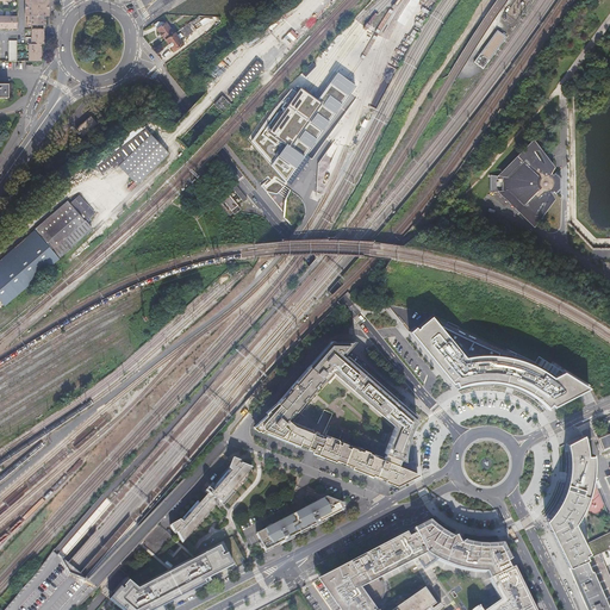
[(48,17),(49,16),(48,0),(26,0),(27,13),(32,13),(32,17),(29,17),(29,26),(43,26),(45,26),(45,20),(43,20),(43,17),(48,17)]
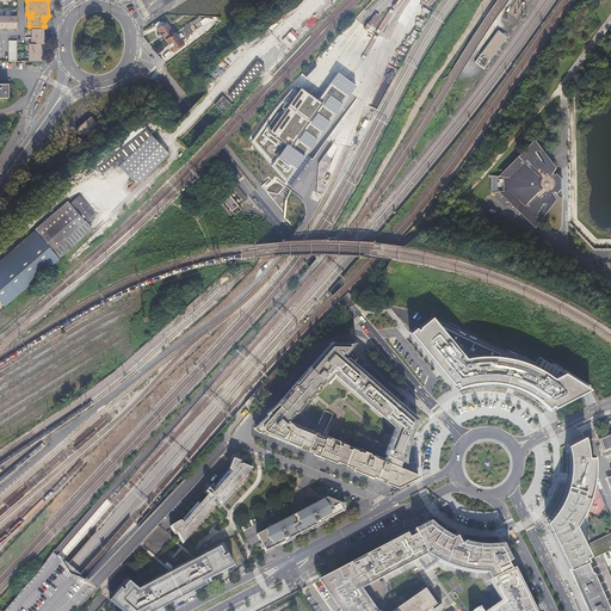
[(316,0),(313,5),(319,10),(327,0),(316,0)]
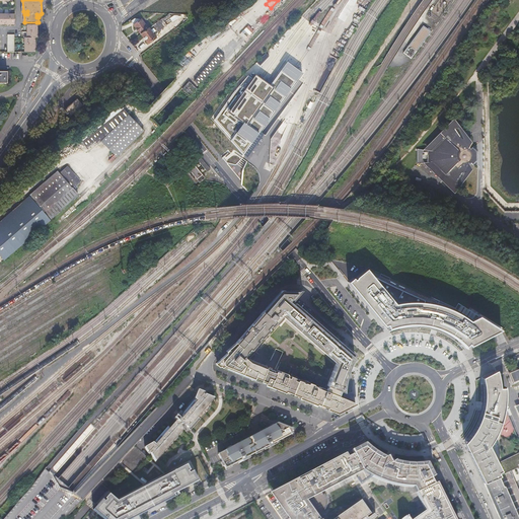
[(239,31),(246,38),(264,20),(257,14),(261,12),(260,11),(239,31)]
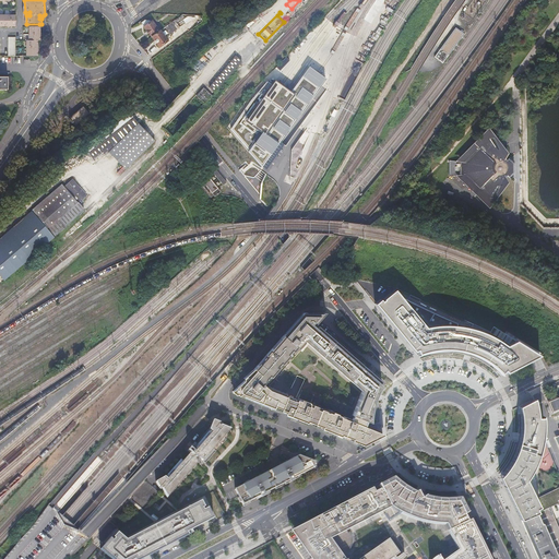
[(0,14),(0,26),(16,26),(16,15),(0,14)]
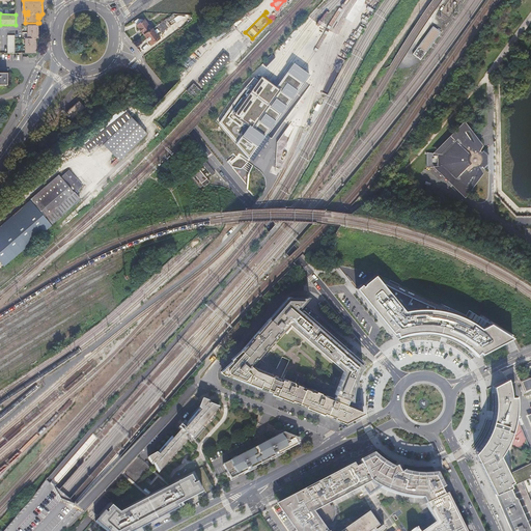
[(144,35),(151,30),(144,21),(143,22),(142,20),(138,20),(135,22),(144,35)]
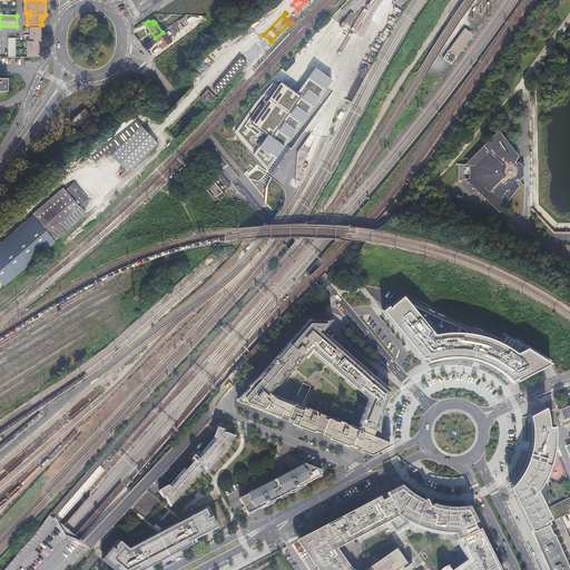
[(27,58),(38,58),(38,41),(40,41),(40,28),(29,28),(29,42),(27,42),(27,58)]
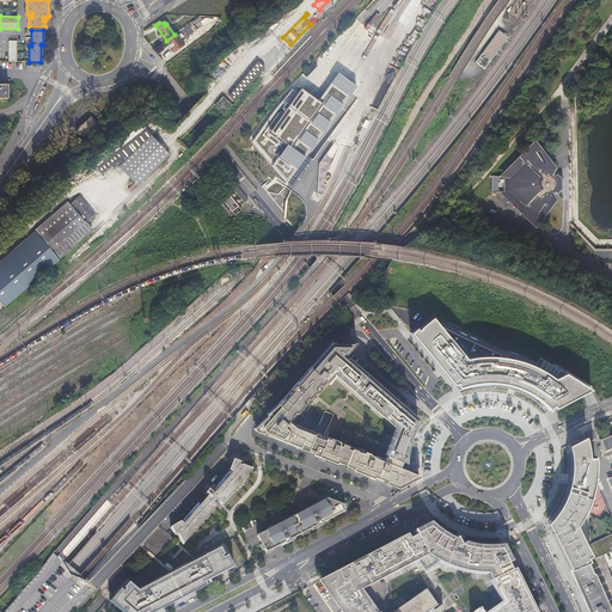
[(508,37),(499,31),(483,54),(491,60),(508,37)]
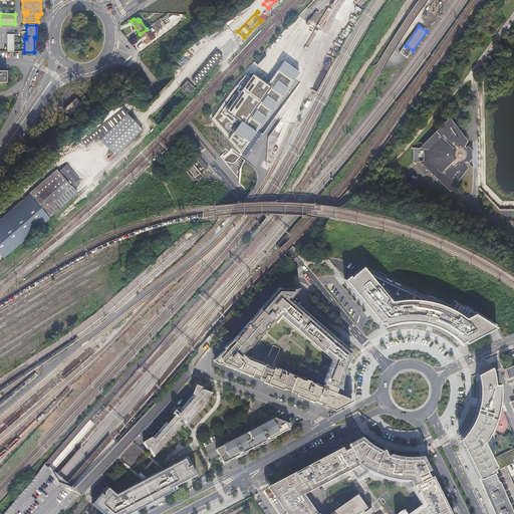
[(152,46),(157,42),(147,29),(140,34),(147,43),(149,42),(152,46)]
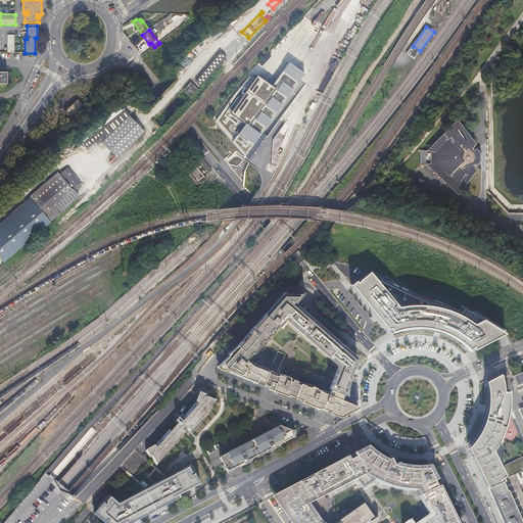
[(273,86),(258,76),(232,111),(228,109),(219,121),(246,154),(305,73),(289,62),(273,86)]
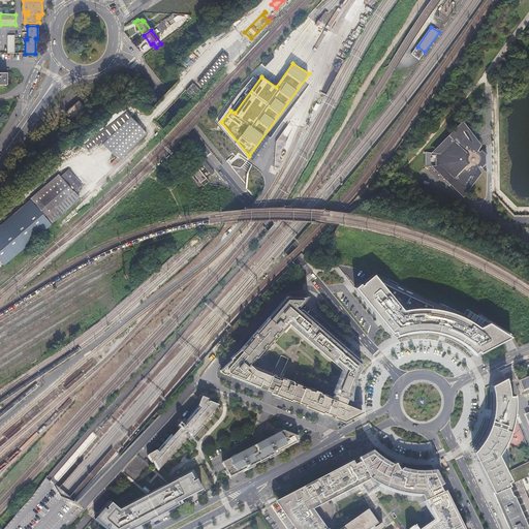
[(194,86),(188,92),(195,98),(201,92),(194,86)]
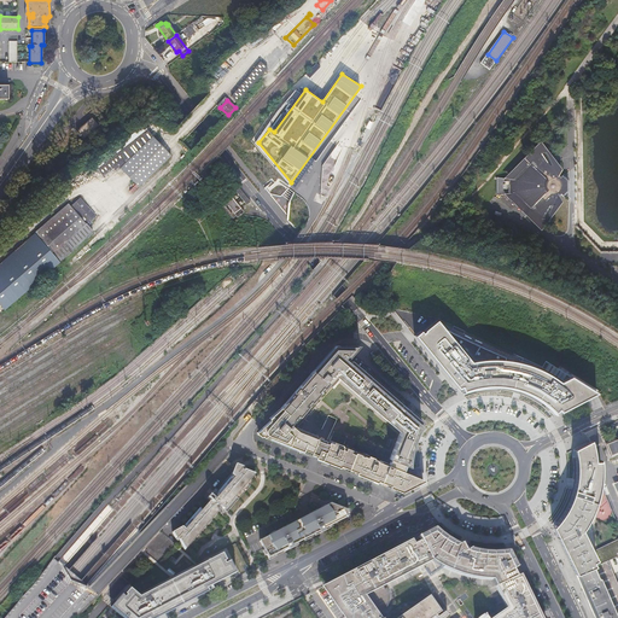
[(93,118),(79,129),(86,139),(100,127),(93,118)]
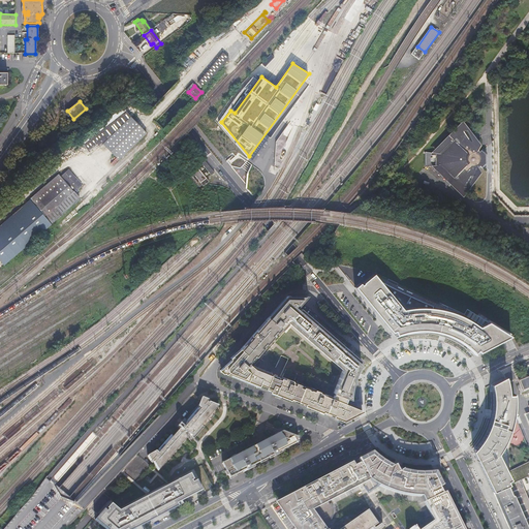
[(121,156),(146,132),(133,120),(137,115),(130,106),(125,111),(121,107),(79,142),(89,154),(101,144),(118,160),(121,156)]
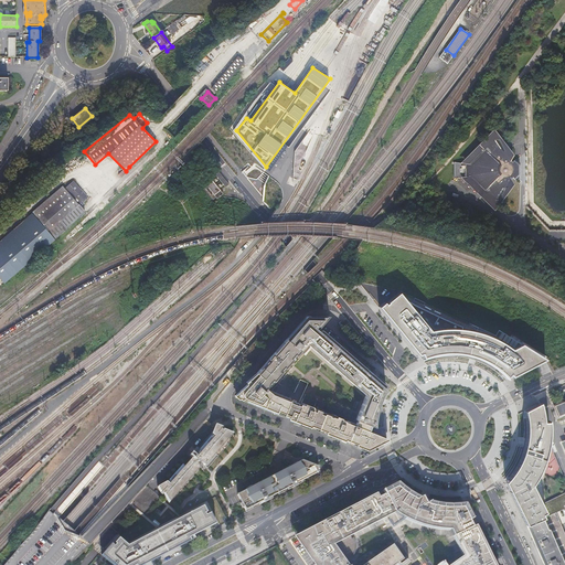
[(513,157),(511,153),(508,155),(499,142),(492,142),(489,147),(489,153),(487,155),(486,155),(475,167),(476,167),(475,169),(464,167),(464,182),(473,180),(475,181),(475,182),(487,194),(488,193),(489,194),(489,201),(496,204),(499,204),(508,193),(513,192),(514,190),(513,189),(514,188),(513,181),(515,180),(516,179),(518,177),(520,177),(521,176),(521,173),(521,171),(520,169),(518,170),(514,164),(512,164),(514,159),(513,159),(513,157)]
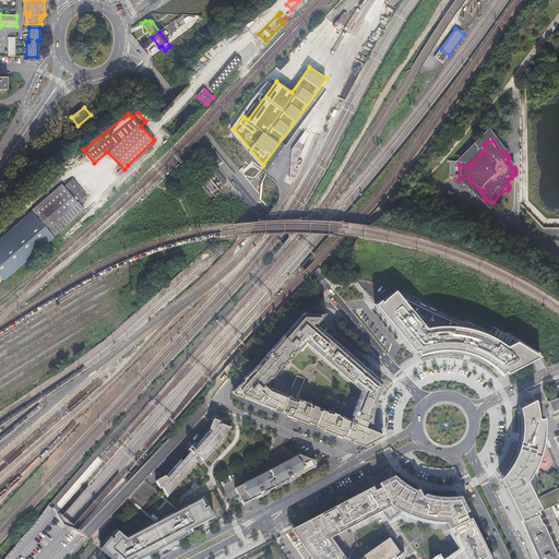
[(225,182),(215,170),(212,173),(222,186),(225,182)]
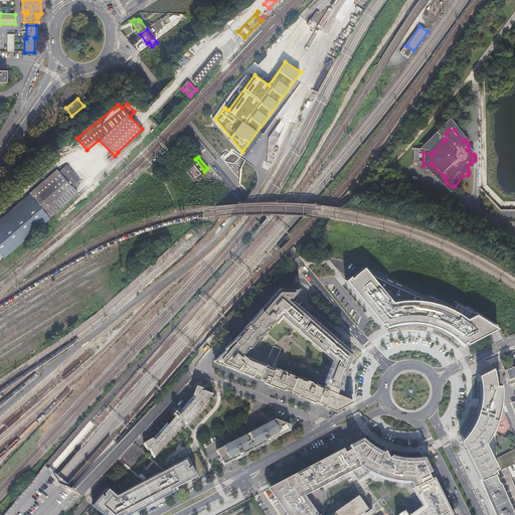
[(196,180),(201,176),(191,163),(185,167),(196,180)]
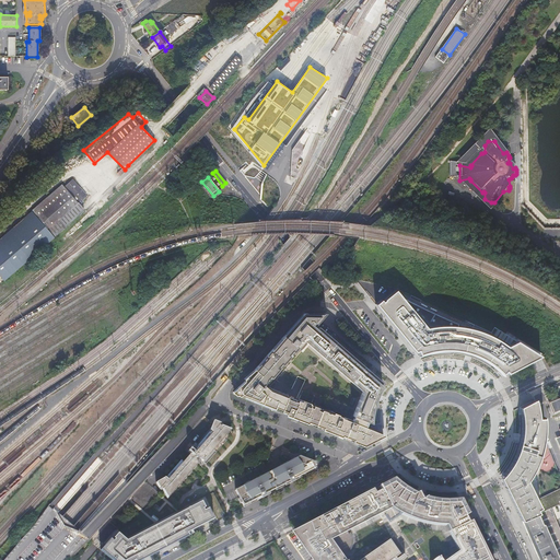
[(72,179),(62,188),(78,205),(82,201),(83,200),(82,199),(86,195),(72,179)]
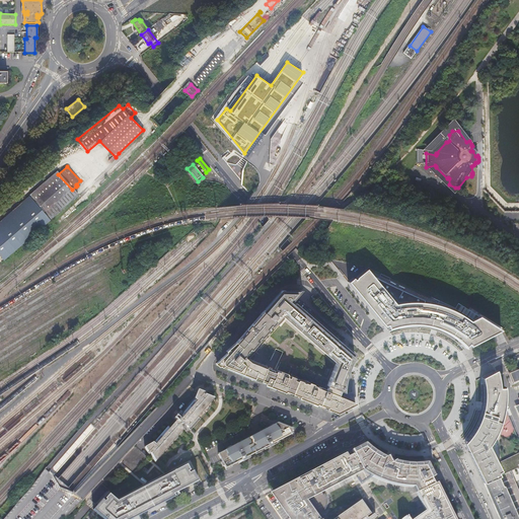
[(72,190),(58,174),(56,171),(28,196),(50,220),(76,195),(72,190)]
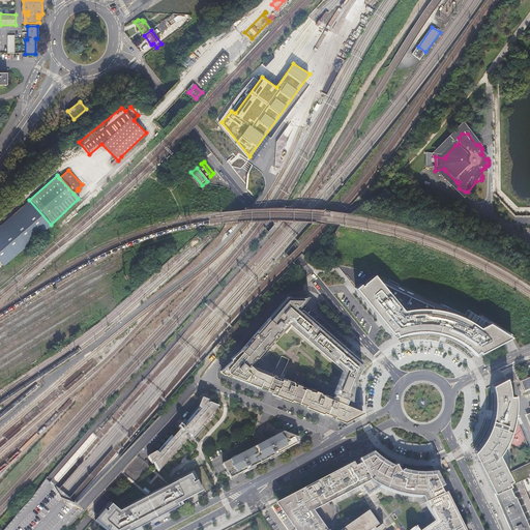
[(21,214),(0,233),(0,261),(4,266),(50,226),(32,205),(28,208),(21,214)]
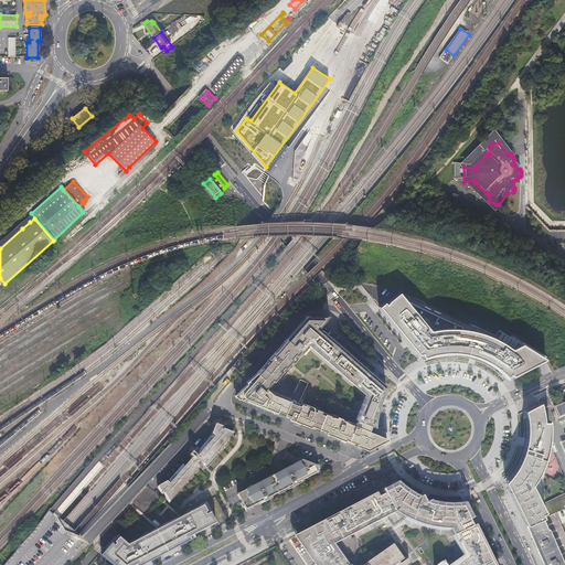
[(0,241),(0,248),(22,228),(19,225),(0,241)]
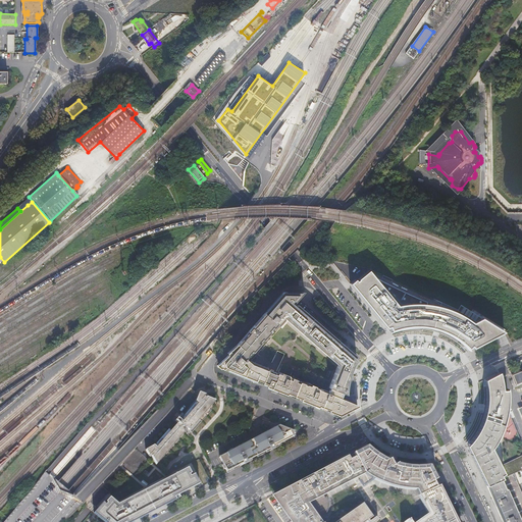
[(361,285),(356,290),(393,334),(396,333),(396,336),(401,334),(406,333),(411,333),(418,333),(420,333),(424,333),(432,334),(437,335),(441,337),(445,340),(453,345),(456,347),(462,353),(465,350),(466,352),(497,335),(508,329),(485,315),(476,320),(470,317),(462,311),(457,309),(448,306),(439,304),(434,303),(427,302),(421,301),(410,302),(401,303),(375,276),(363,285),(364,286),(362,288),(361,285)]
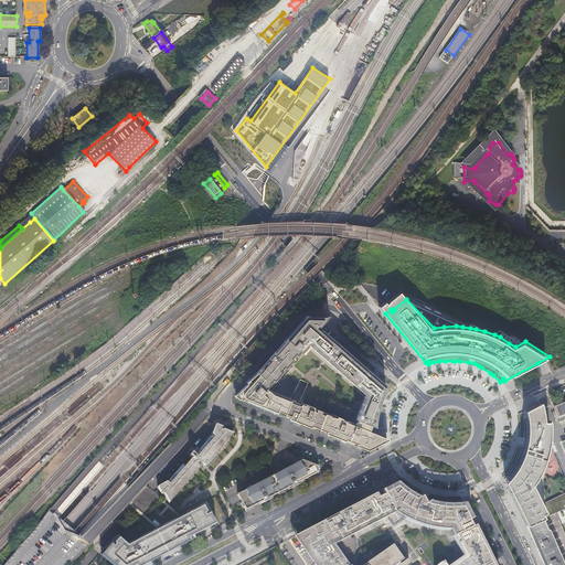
[(324,337),(318,330),(329,317),(306,317),(236,397),(257,406),(286,417),(294,400),(274,391),(281,383),(284,381),(316,348),(317,349),(318,350),(366,396),(356,420),(356,422),(372,427),(375,428),(376,420),(376,415),(379,409),(381,402),(383,397),(386,392),(387,390),(385,387),(386,386),(328,337),(326,334),(324,337)]
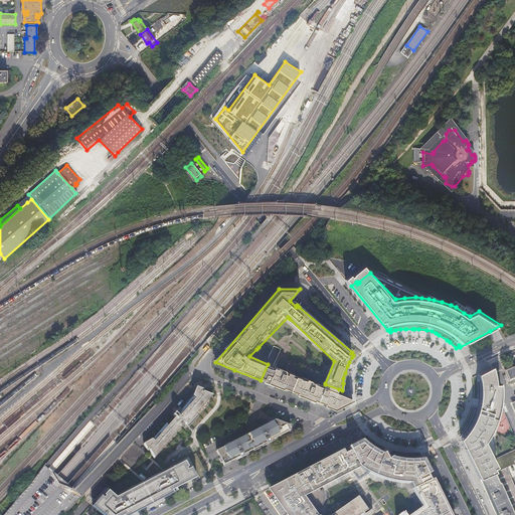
[(276,367),(268,364),(261,380),(268,383),(269,383),(270,384),(274,375),(277,367),(276,367)]
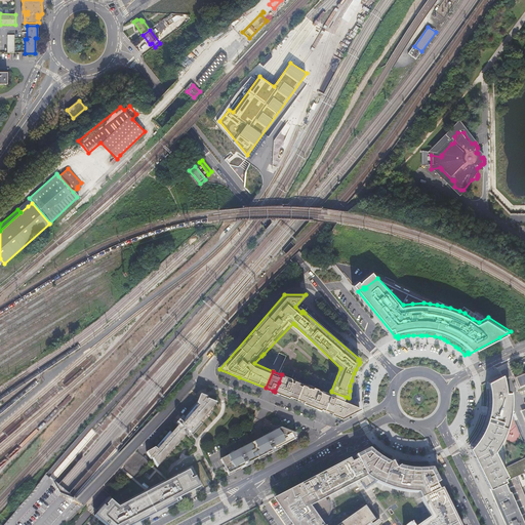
[(313,390),(303,385),(303,384),(282,374),(279,382),(275,392),(277,392),(281,394),(311,406),(325,412),(341,418),(360,408),(344,402),(329,396),(330,395),(314,388),(313,390)]
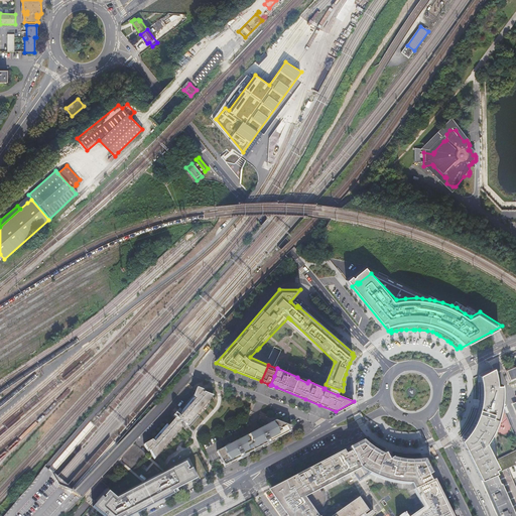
[(466,449),(481,480),(508,468),(515,464),(515,448),(493,459),(486,440),(489,436),(494,428),(497,421),(500,410),(502,397),(502,395),(501,385),(499,385),(497,385),(496,380),(496,377),(495,372),(493,368),(483,373),(485,384),(486,394),(485,396),(484,404),(481,415),(479,421),(477,426),(475,428),(472,434),(464,444),(465,447),(466,447),(467,448),(466,449)]
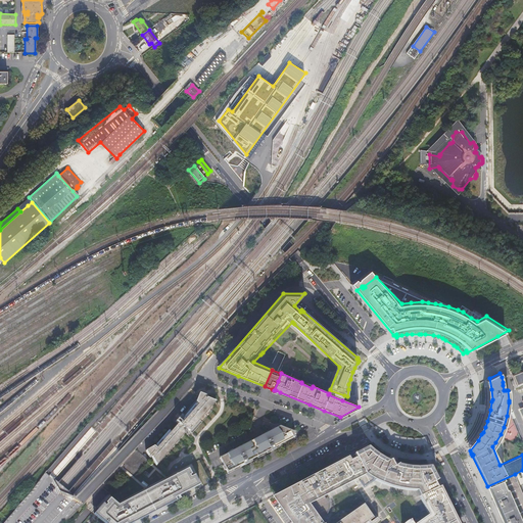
[(489,378),(485,380),(486,386),(487,392),(487,398),(487,407),(485,414),(482,423),(478,432),(472,441),(468,446),(470,450),(473,446),(477,442),(478,439),(480,437),(483,432),(485,428),(487,423),(487,421),(488,420),(488,418),(489,414),(490,410),(491,407),(492,399),(492,397),(491,391),(491,389),(491,386),(489,378)]
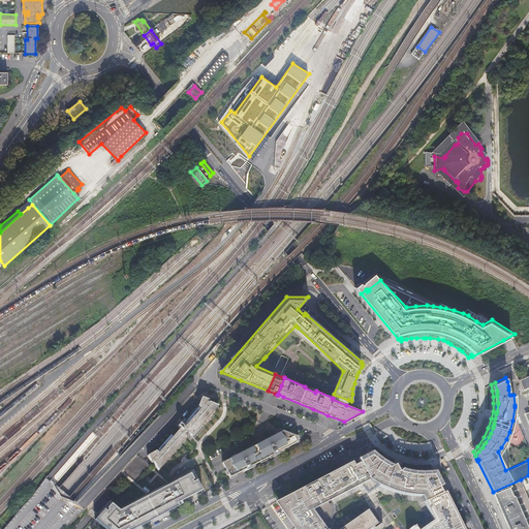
[(333,398),(332,399),(346,405),(347,402),(348,400),(334,395),(333,397),(333,398)]
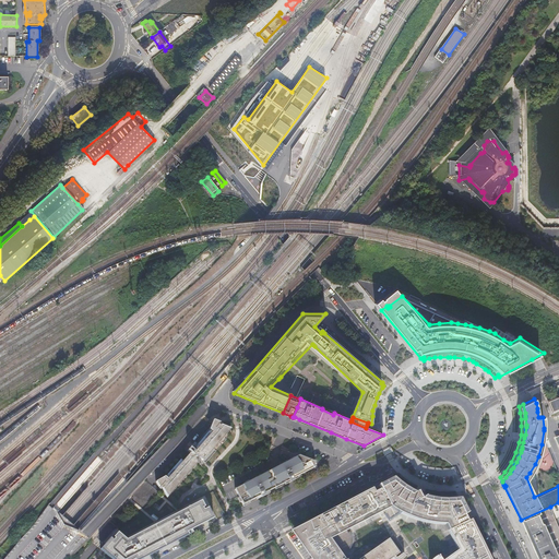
[(167,480),(165,478),(155,484),(158,489),(159,490),(161,488),(162,489),(162,490),(167,499),(201,461),(202,463),(204,462),(213,451),(218,444),(224,439),(230,431),(221,427),(219,427),(218,426),(219,425),(213,421),(209,431),(210,432),(198,445),(194,443),(190,449),(188,452),(190,454),(167,480)]
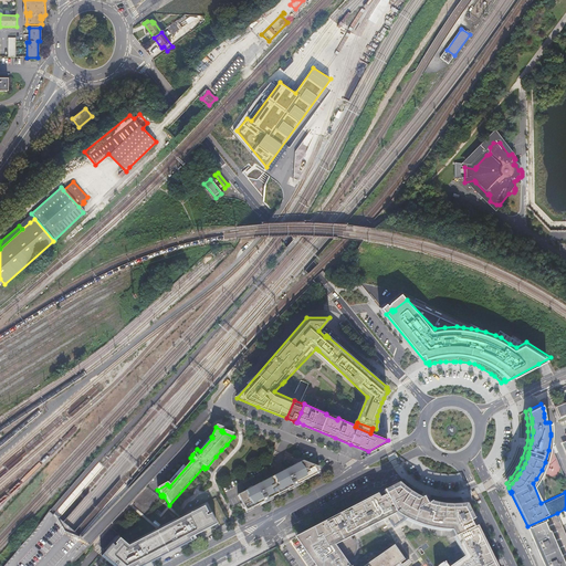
[(264,505),(269,503),(268,501),(292,489),(293,490),(297,489),(301,486),(300,484),(317,475),(316,467),(302,462),(263,482),(237,495),(240,502),(245,513),(260,505),(261,507),(264,505)]
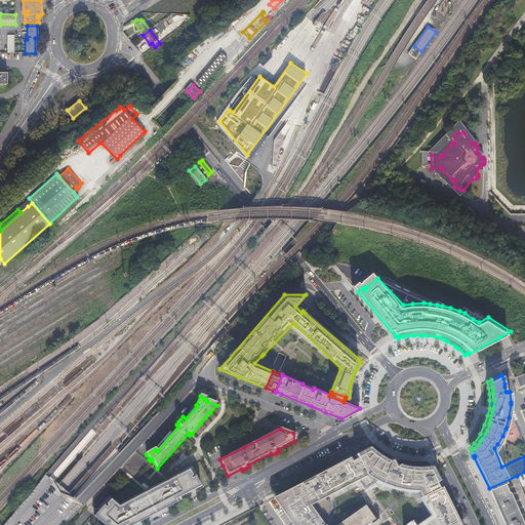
[(446,524),(456,518),(439,482),(436,484),(430,472),(421,473),(412,473),(404,472),(400,471),(397,465),(391,468),(387,466),(378,461),(370,455),(368,453),(357,459),(356,455),(274,498),(292,524),(366,524),(367,524),(377,524),(379,523),(378,522),(377,520),(371,524),(369,523),(373,520),(364,507),(337,524),(322,524),(310,507),(360,480),(362,482),(360,483),(365,490),(375,483),(384,487),(394,490),(399,491),(404,492),(409,493),(414,493),(417,493),(430,517),(417,524),(413,524),(411,522),(407,524),(405,524),(446,524)]
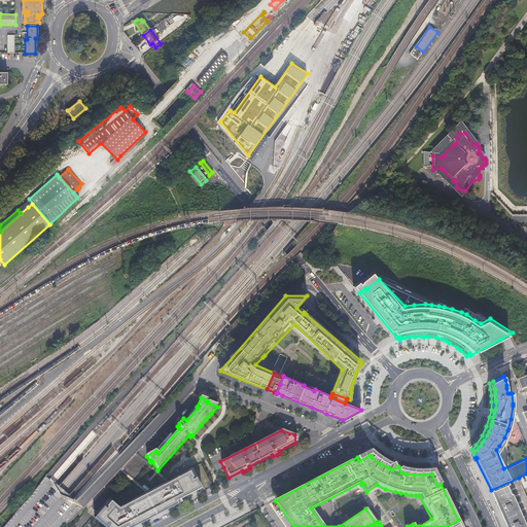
[(134,526),(137,526),(178,504),(176,502),(180,500),(202,489),(197,479),(191,481),(191,480),(192,479),(189,472),(119,508),(111,501),(107,506),(108,507),(107,510),(104,506),(95,518),(105,526),(134,526)]
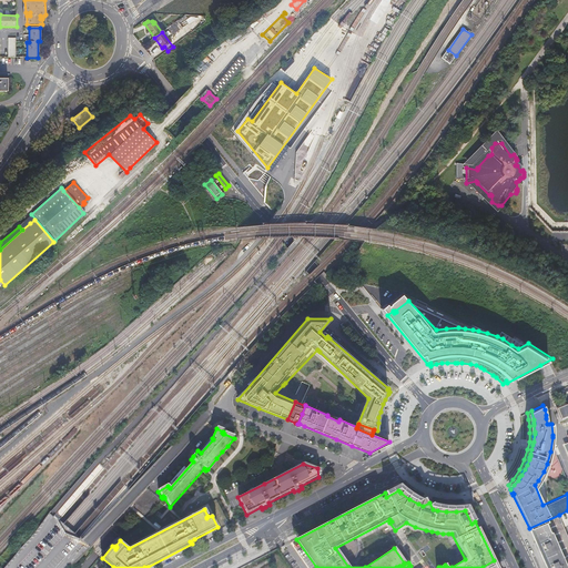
[(546,567),(567,567),(567,537),(559,515),(529,528),(536,543),(546,567)]
